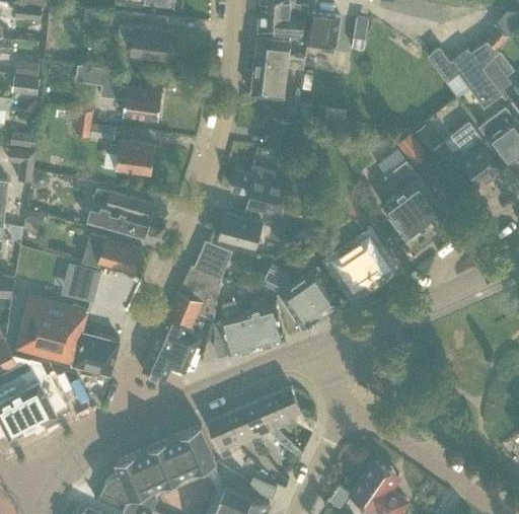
[(46,0),(24,0),(24,7),(46,8),(46,0)]
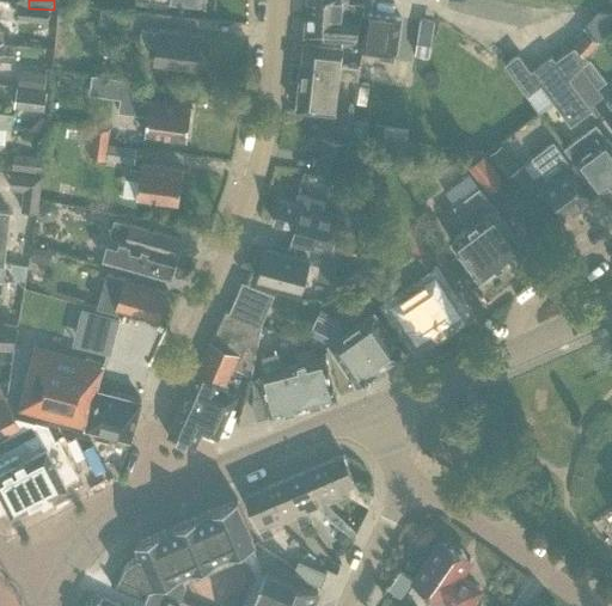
[(165,0),(166,1),(165,6),(204,10),(206,0),(165,0)]
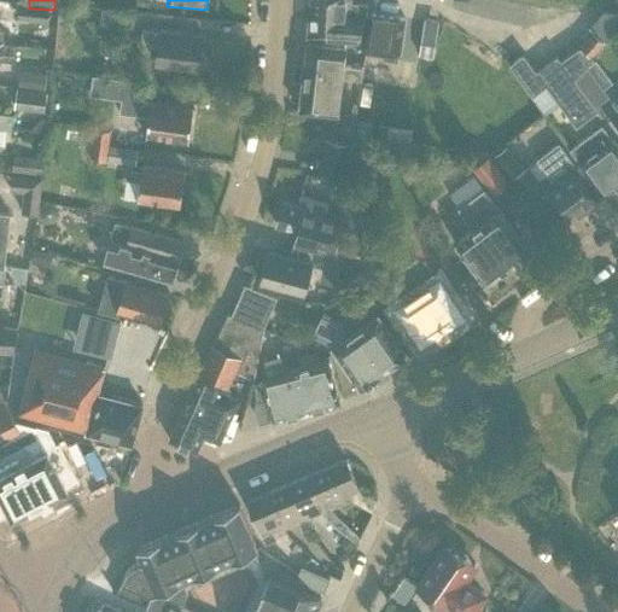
[(309,0),(309,19),(363,23),(365,9),(353,7),(351,0),(309,0)]
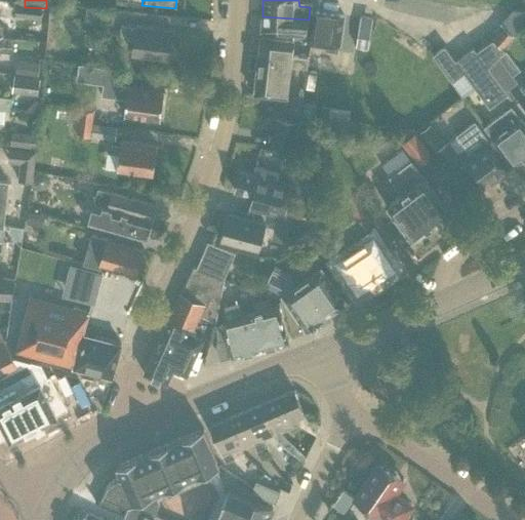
[(524,0),(518,0),(516,10),(524,11),(524,0)]
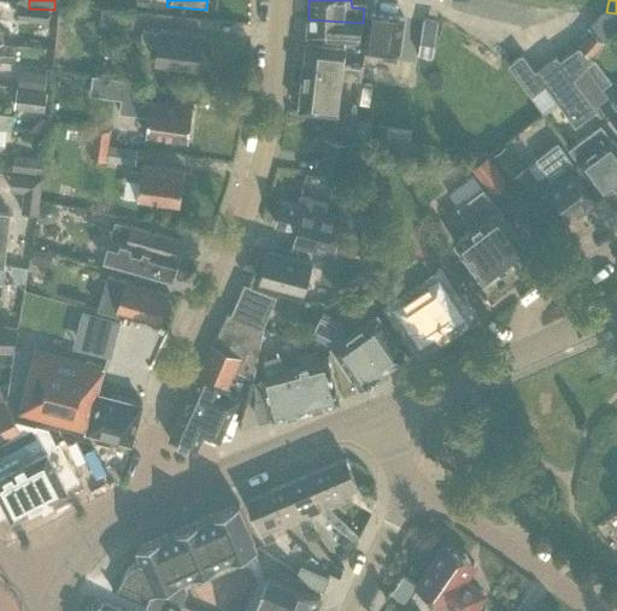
[(50,11),(19,9),(18,23),(47,27),(50,11)]
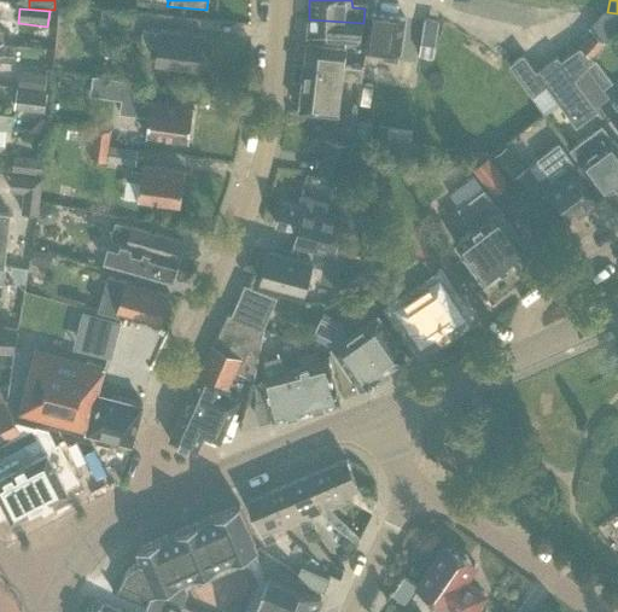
[(134,15),(101,11),(99,28),(133,31),(134,15)]
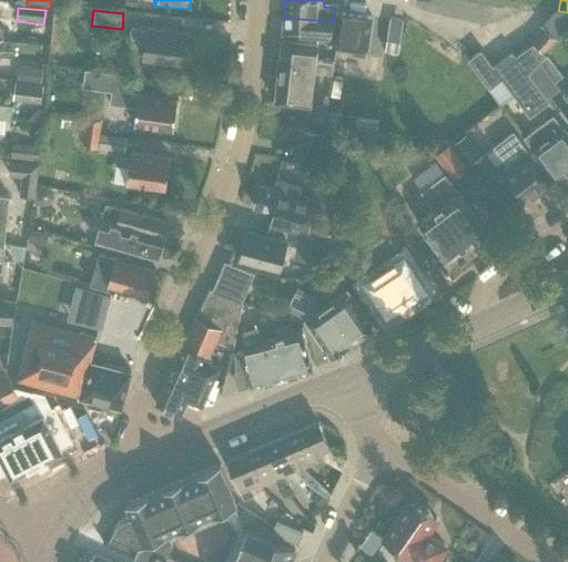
[(372,21),(337,16),(334,38),(333,40),(332,46),(353,49),(351,59),(365,61),(372,21)]
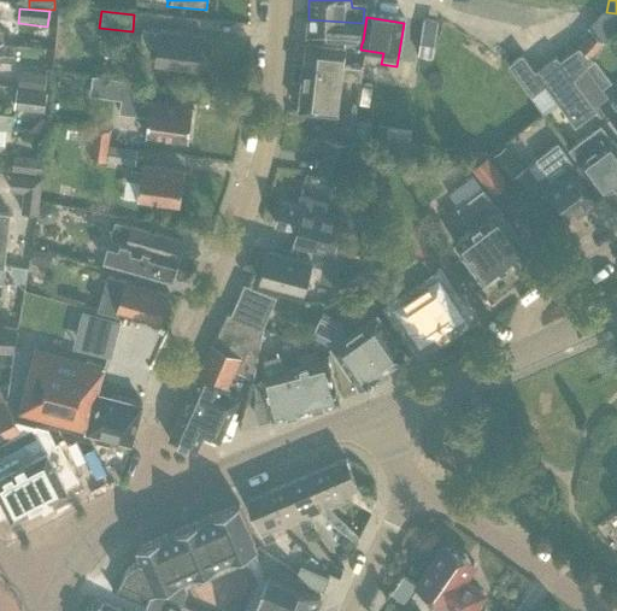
[(309,19),(307,40),(362,43),(364,23),(363,23),(309,19)]
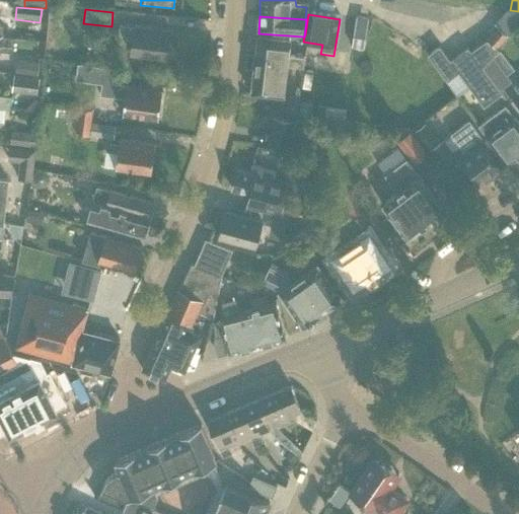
[(170,33),(135,28),(134,30),(120,28),(118,43),(133,45),(131,58),(166,62),(170,33)]
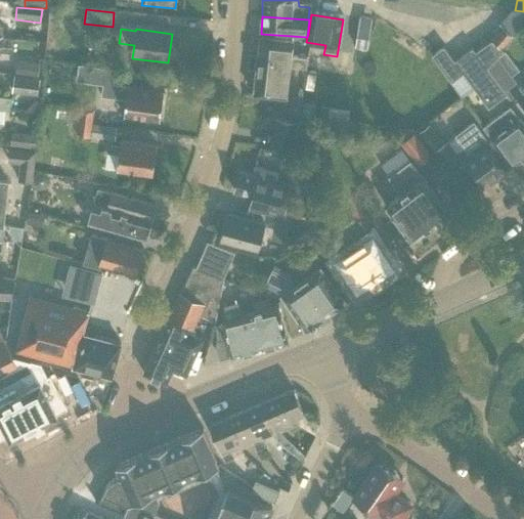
[(504,94),(495,82),(487,72),(487,71),(504,53),(501,52),(513,40),(503,31),(489,45),(475,55),(472,51),(454,65),(443,49),(432,58),(451,85),(463,77),(495,121),(483,130),(512,169),(523,159),(523,126),(519,119),(507,97),(504,94)]
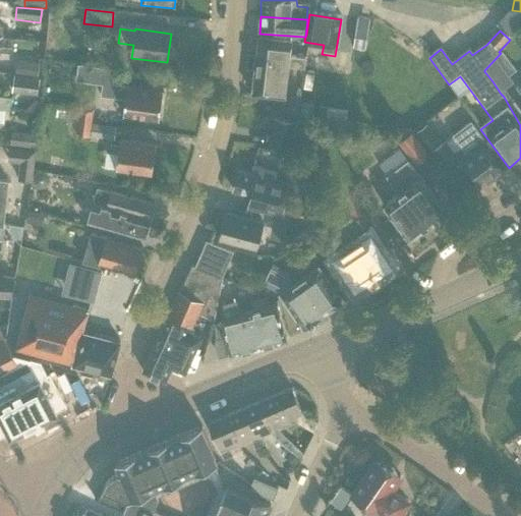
[(0,54),(13,56),(14,42),(2,40),(0,39),(0,54)]
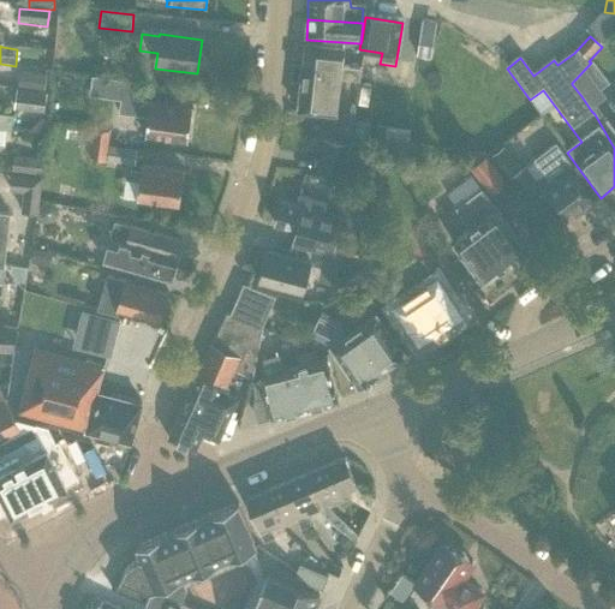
[(341,81),(341,82),(359,84),(362,72),(342,70),(344,52),(305,47),(302,71),(322,73),(322,76),(329,77),(328,79),(341,81)]
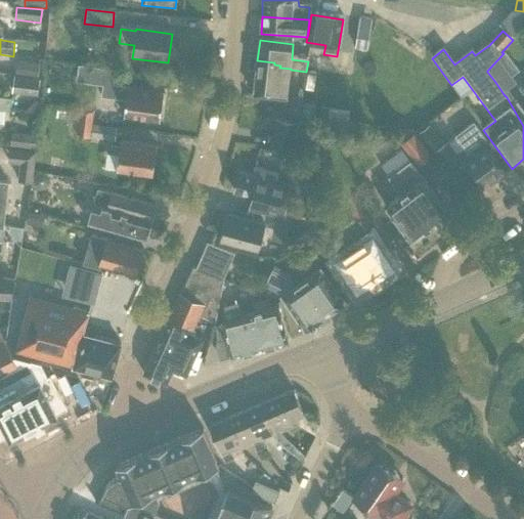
[(287,101),(291,70),(291,69),(279,68),(280,66),(274,65),(274,62),(257,60),(253,97),(287,101)]
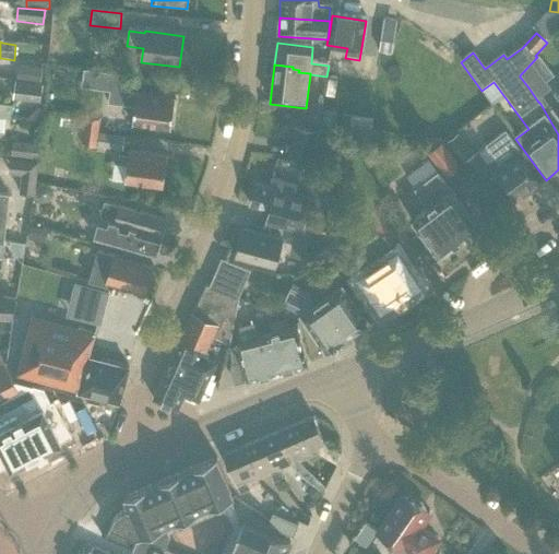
[(531,65),(520,77),(528,87),(537,101),(550,92),(531,65)]
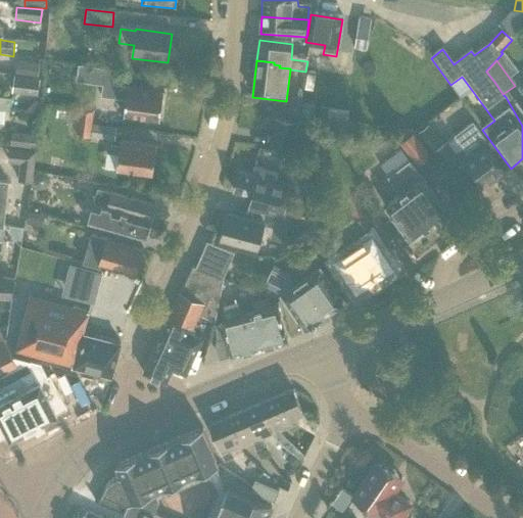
[(40,66),(25,64),(24,79),(38,81),(40,66)]
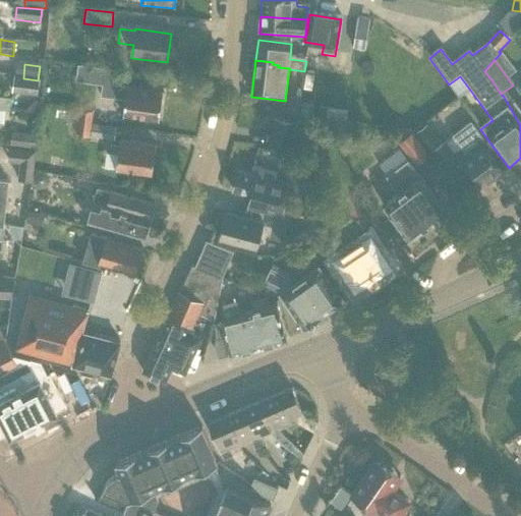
[(159,123),(163,93),(113,87),(115,71),(78,67),(75,83),(102,88),(101,99),(125,102),(123,118),(159,123)]
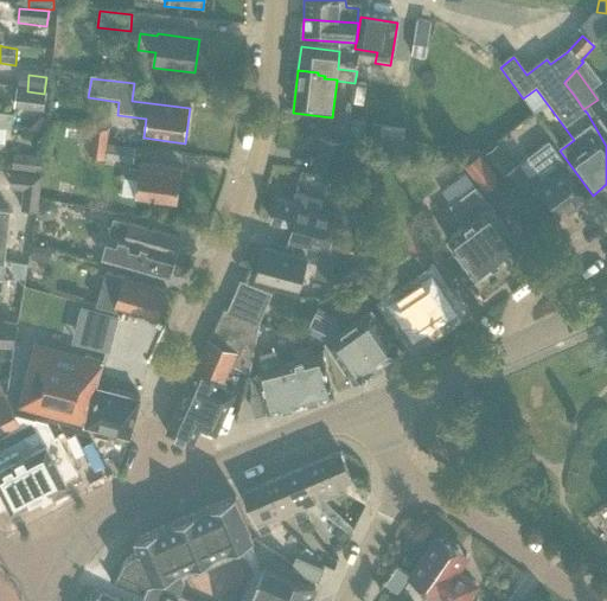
[(45,96),(18,93),(16,112),(43,114),(45,96)]
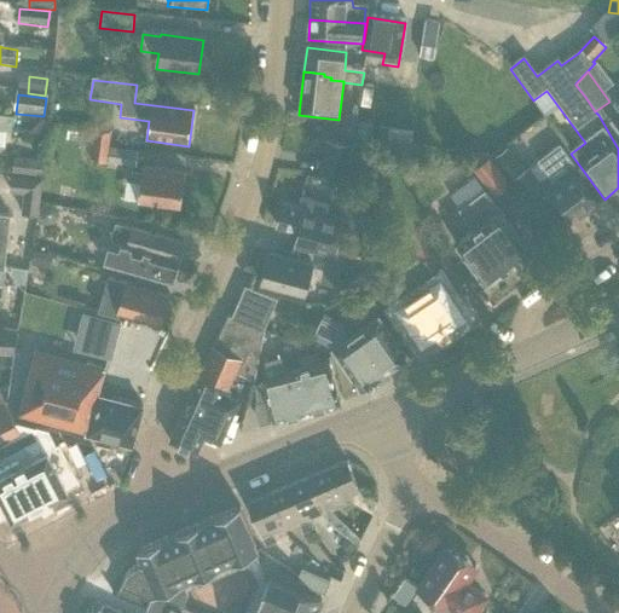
[(0,132),(5,133),(11,134),(13,119),(0,116),(0,132)]
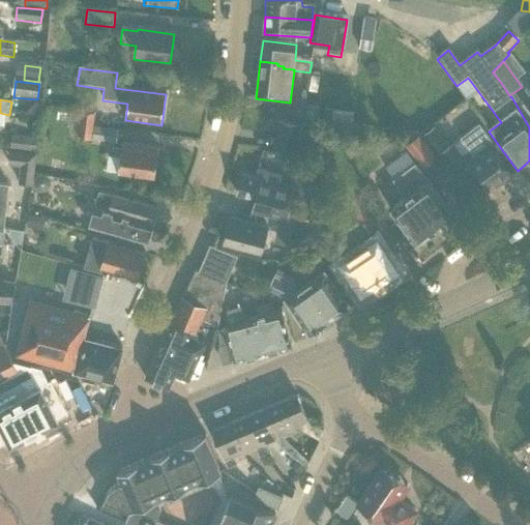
[(95,115),(81,114),(77,140),(116,145),(118,130),(94,127),(95,115)]
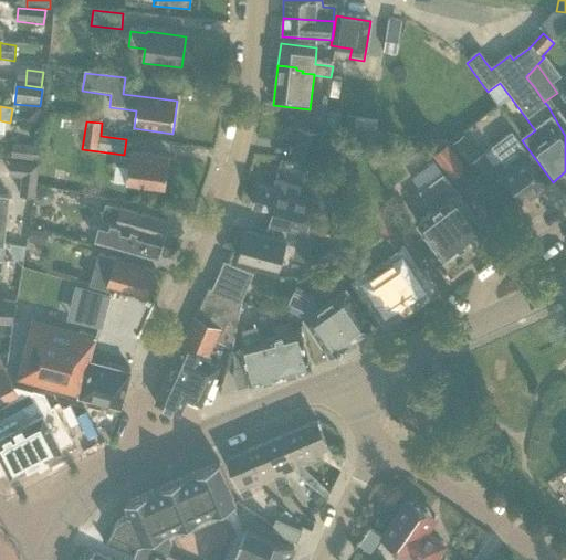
[(318,166),(323,136),(299,133),(294,162),(318,166)]
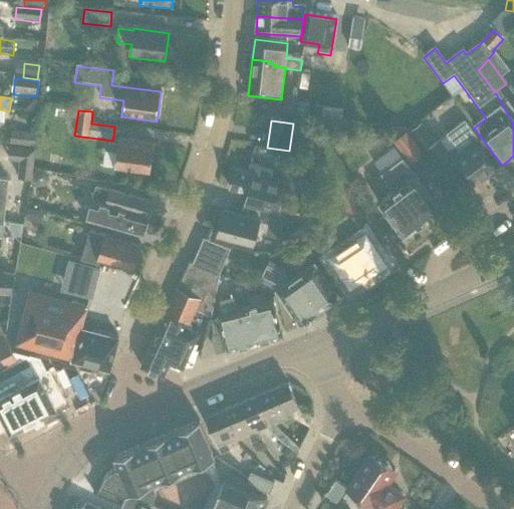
[(470,189),(499,168),(480,143),(465,122),(446,137),(456,150),(447,157),(452,164),(452,165),(470,189)]
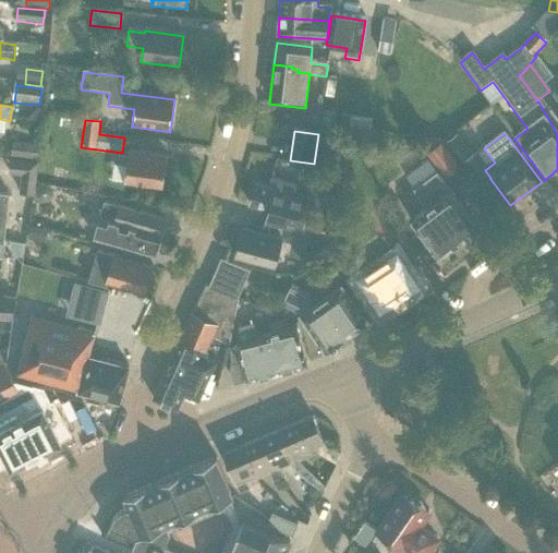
[(473,158),(457,136),(445,145),(461,167),(473,158)]
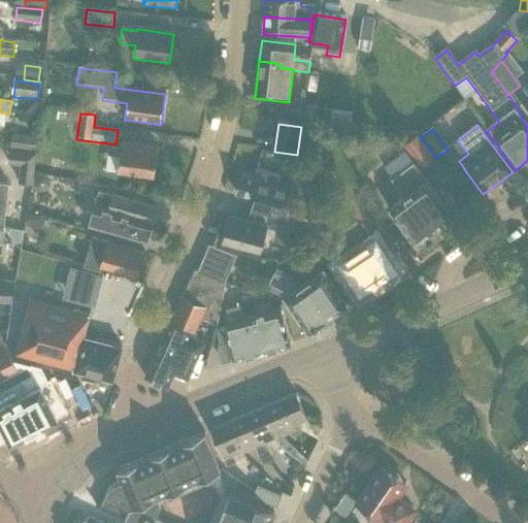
[(37,139),(11,136),(10,151),(36,153),(37,139)]
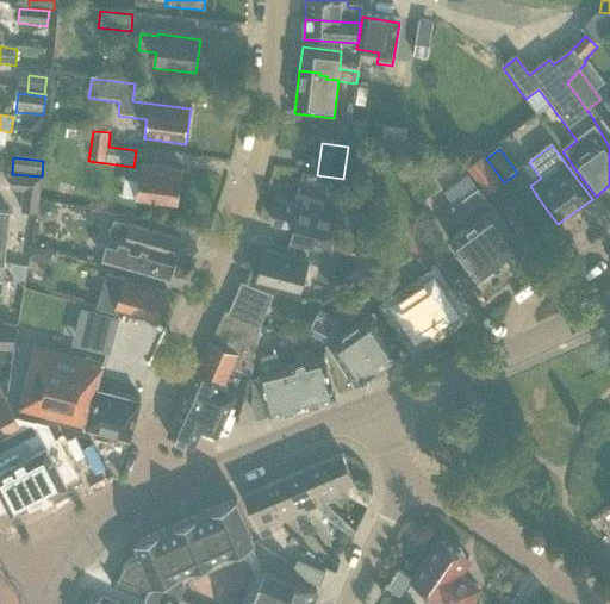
[(503,184),(484,159),(467,172),(486,197),(503,184)]
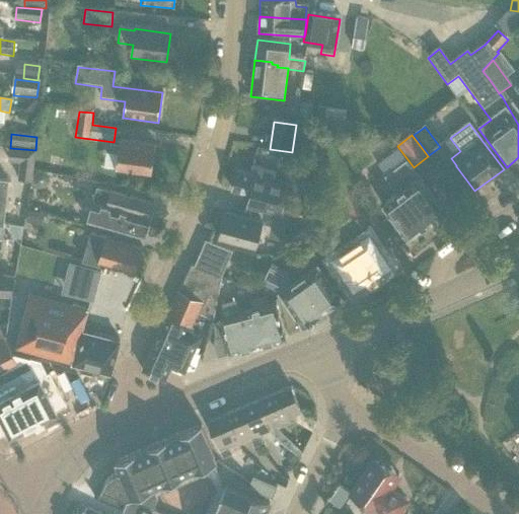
[(116,171),(151,176),(155,146),(119,142),(116,171)]
